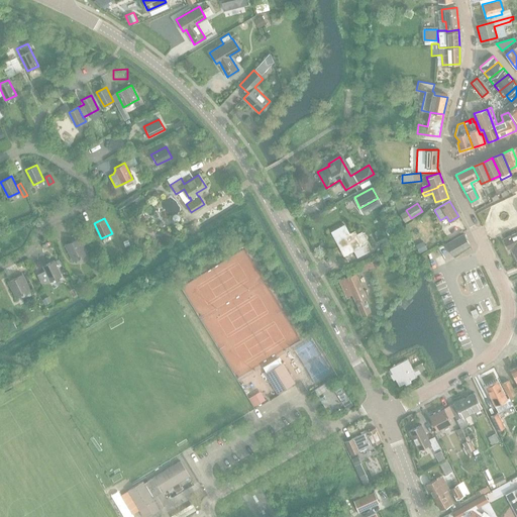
[(352,230),(346,233),(341,224),(330,230),(333,235),(331,236),(342,254),(351,249),(355,256),(367,249),(363,242),(359,244),(352,230)]
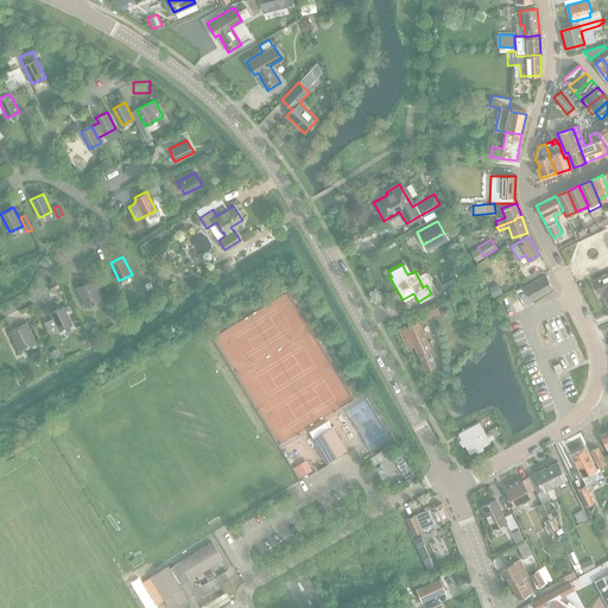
[(464,277),(469,285),(474,282),(469,273),(464,277)]
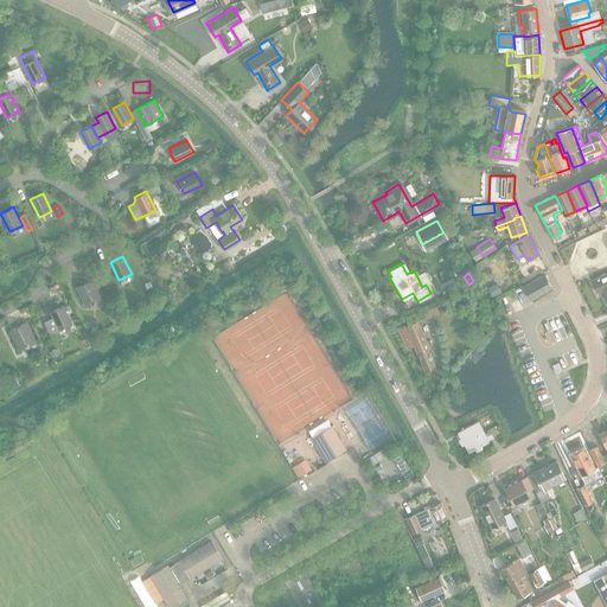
[(606,273),(590,280),(596,292),(599,291),(606,307),(606,273)]
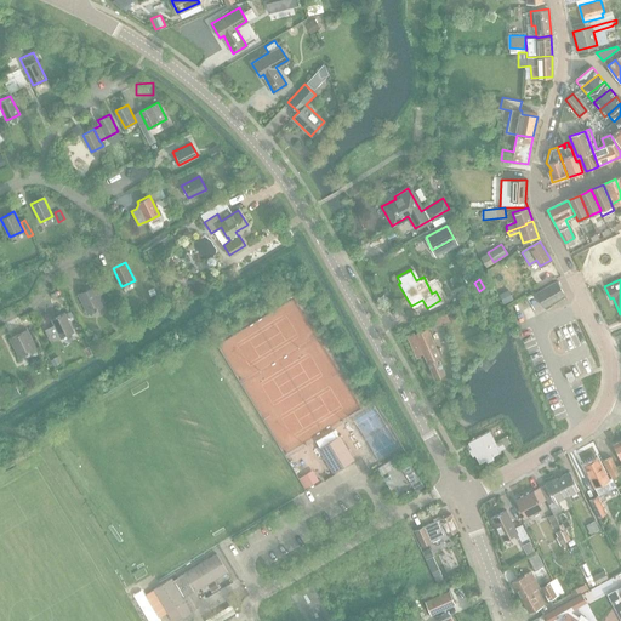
[(535,294),(542,307),(564,294),(556,280),(535,294)]
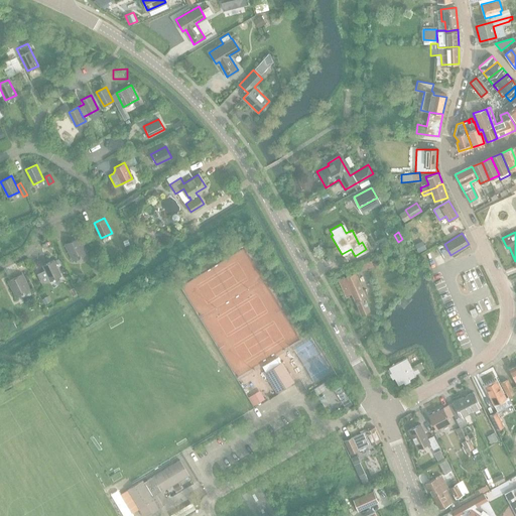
[(66,245),(73,259),(86,252),(80,238),(66,245)]
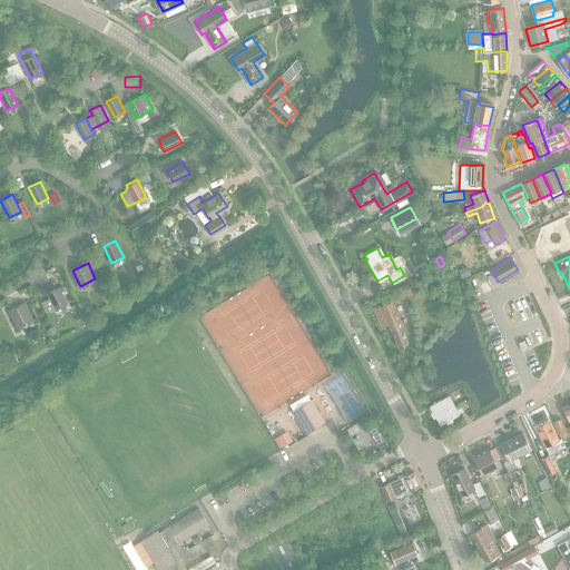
[(48,293),(56,310),(67,304),(59,287),(48,293)]
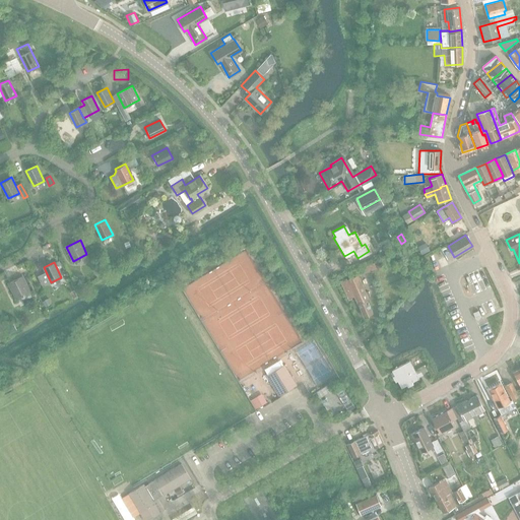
[(365,299),(367,298),(355,274),(339,281),(346,298),(352,295),(363,317),(372,313),(365,299)]
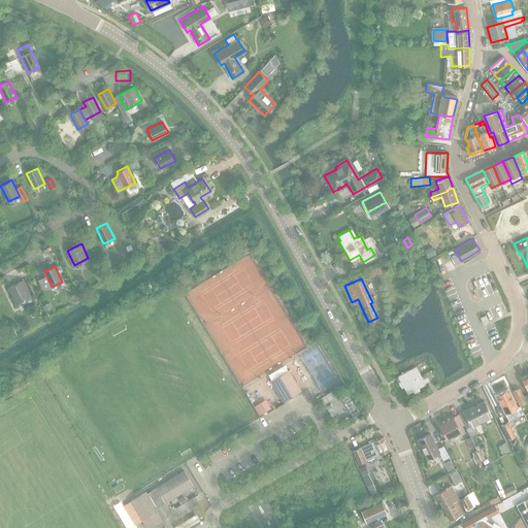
[(9,289),(17,302),(30,295),(24,282),(9,289)]
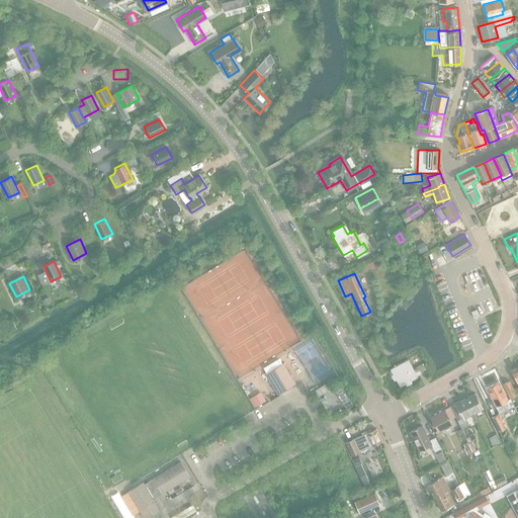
[(408,384),(409,383),(410,381),(410,380),(417,376),(407,359),(390,368),(393,374),(392,374),(392,376),(393,378),(394,379),(395,379),(399,386),(405,383),(406,384),(408,384)]
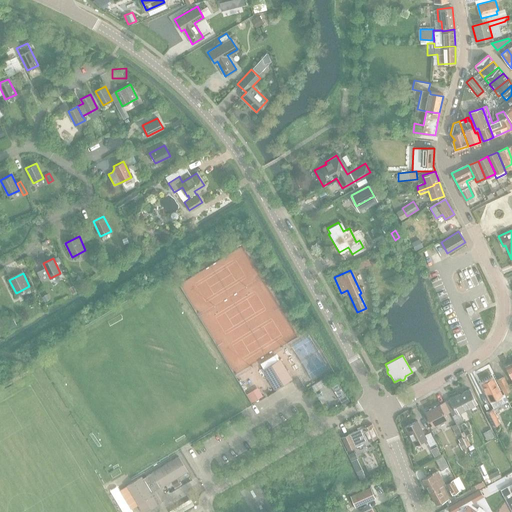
[(291,378),(283,364),(280,359),(262,369),(265,375),(274,389),(291,378)]
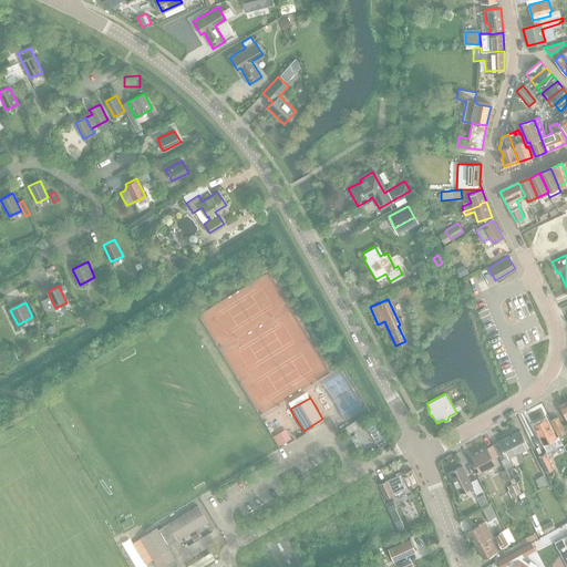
[(373,418),(369,412),(350,423),(353,430),(373,418)]
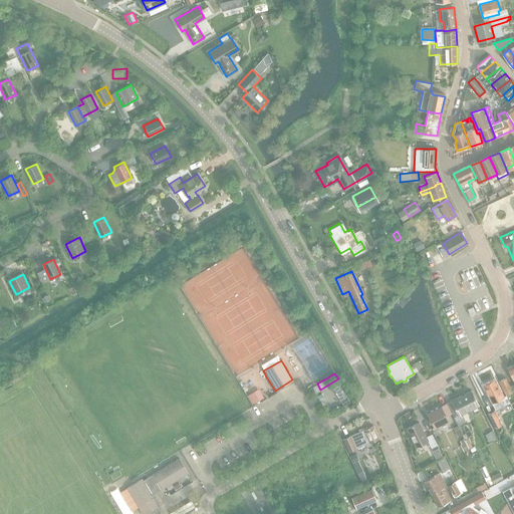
[(482,384),(491,404),(503,397),(494,378),(482,384)]
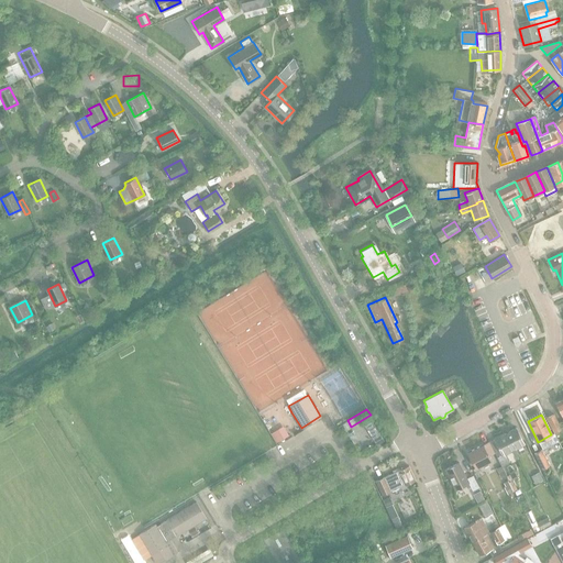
[(548,419),(555,433),(562,430),(554,416),(548,419)]
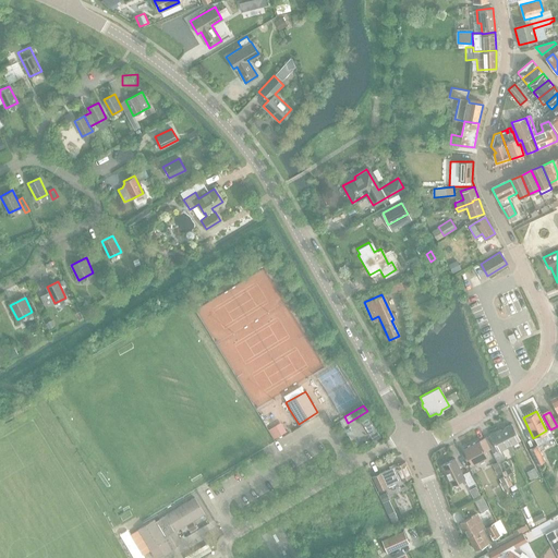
[(368,415),(361,420),(374,441),(380,437),(368,415)]
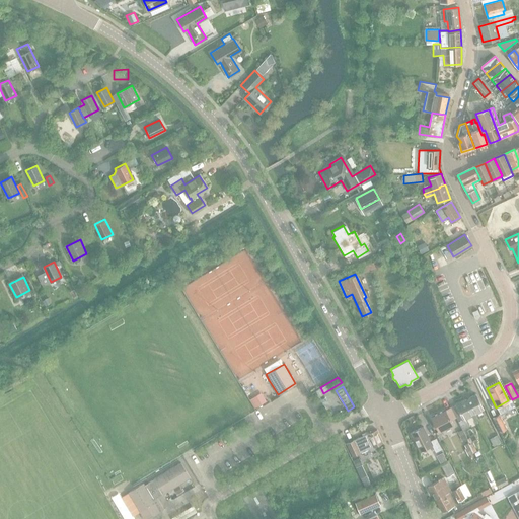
[(465,399),(472,414),(482,409),(474,394),(465,399)]
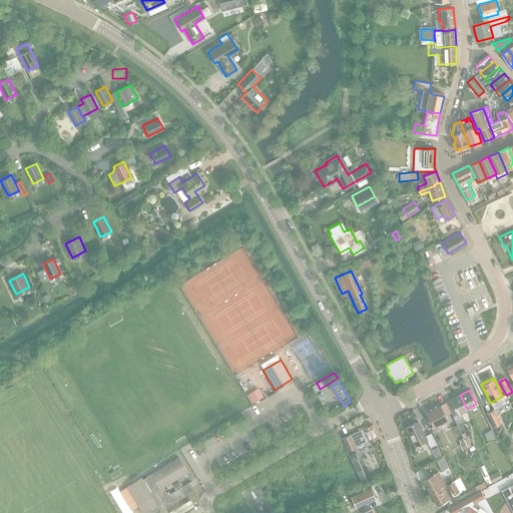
[(459,413),(467,409),(460,395),(445,402),(450,413),(456,425),(464,421),(459,413)]
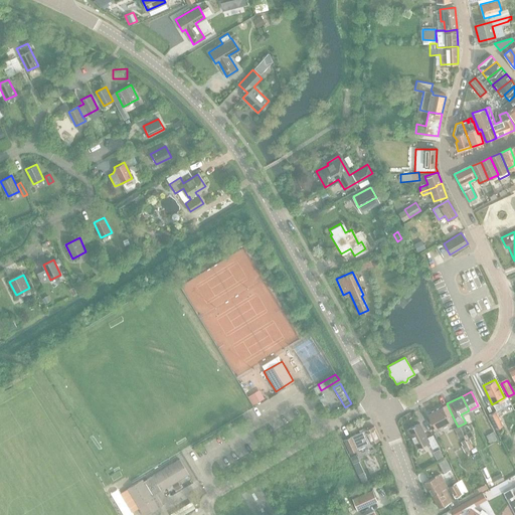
[(446,417),(452,414),(447,403),(427,413),(435,427),(448,421),(446,417)]
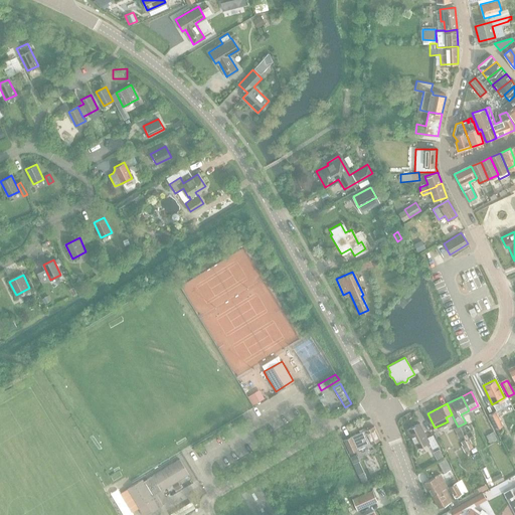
[(488,414),(495,428),(502,424),(495,411),(488,414)]
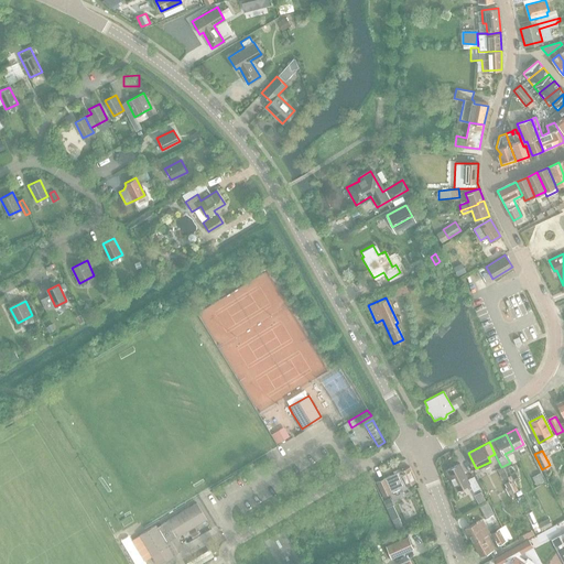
[(474,476),(467,479),(458,464),(445,470),(455,490),(468,484),(473,491),(479,488),(474,476)]
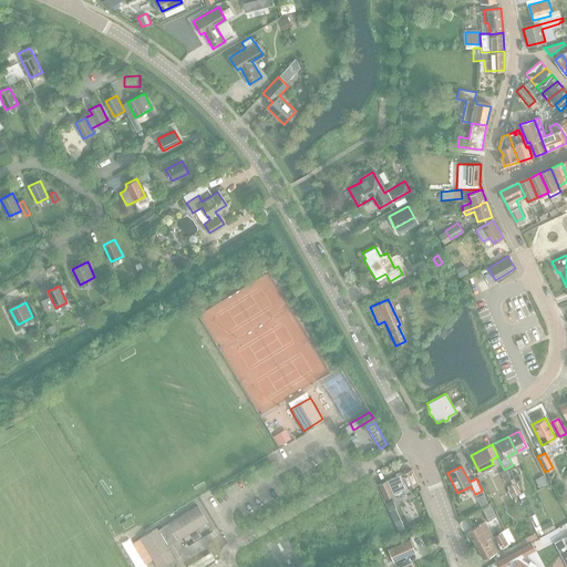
[(408,488),(418,484),(411,468),(405,471),(402,473),(402,471),(395,474),(395,475),(378,484),(384,498),(403,491),(402,488),(406,486),(408,488)]
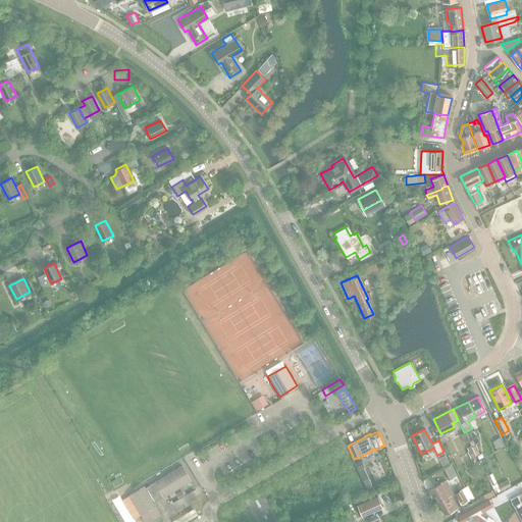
[(444,468),(450,479),(457,475),(451,464),(444,468)]
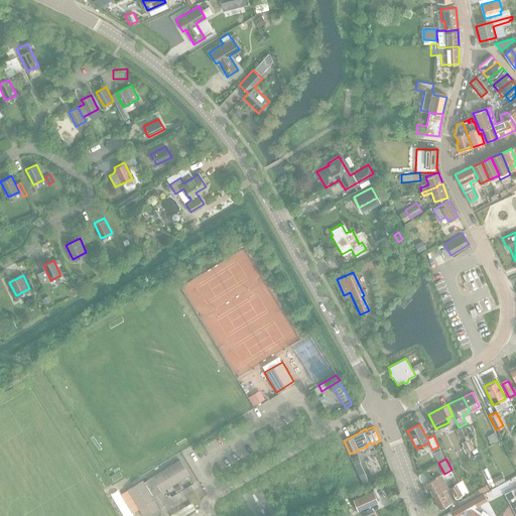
[(161,491),(162,491),(188,475),(179,460),(153,476),(153,477),(144,483),(143,481),(128,490),(139,509),(142,515),(144,515),(162,505),(156,494),(161,491)]
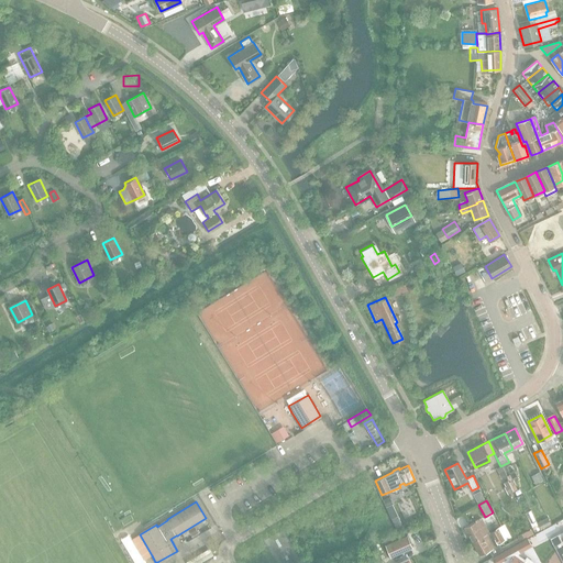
[(537,522),(540,529),(551,523),(548,517),(537,522)]
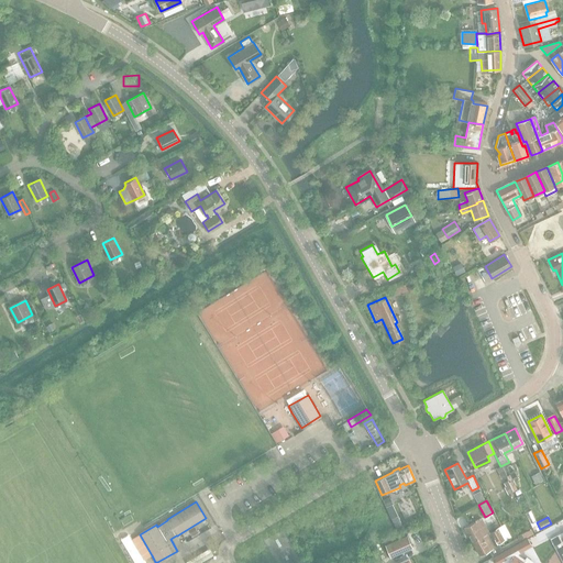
[(472,541),(488,532),(481,518),(475,521),(464,527),(472,541)]
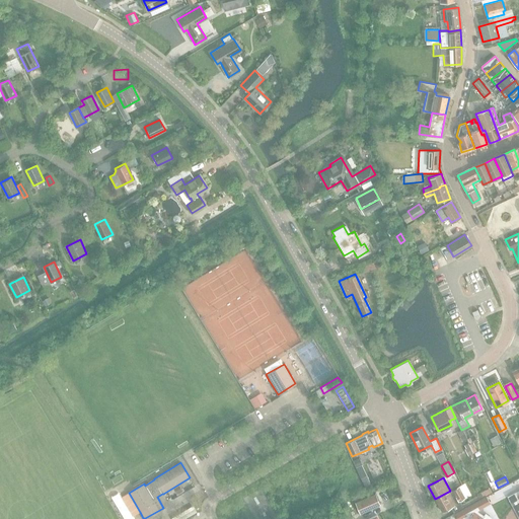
[(458,486),(450,491),(435,499),(442,512),(451,508),(451,507),(456,505),(455,503),(458,501),(464,497),(458,486)]
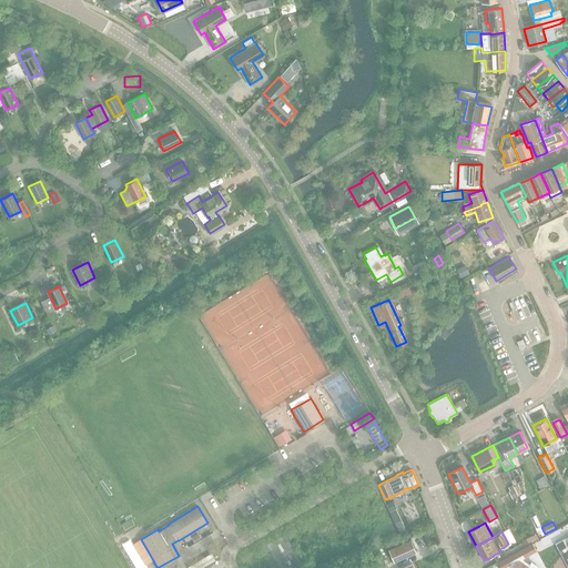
[(526,538),(529,544),(538,539),(536,534),(526,538)]
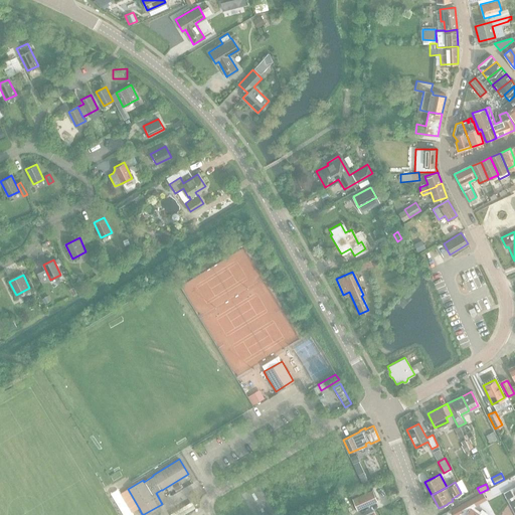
[(352,498),(357,510),(377,501),(370,485),(359,490),(350,494),(352,498)]
